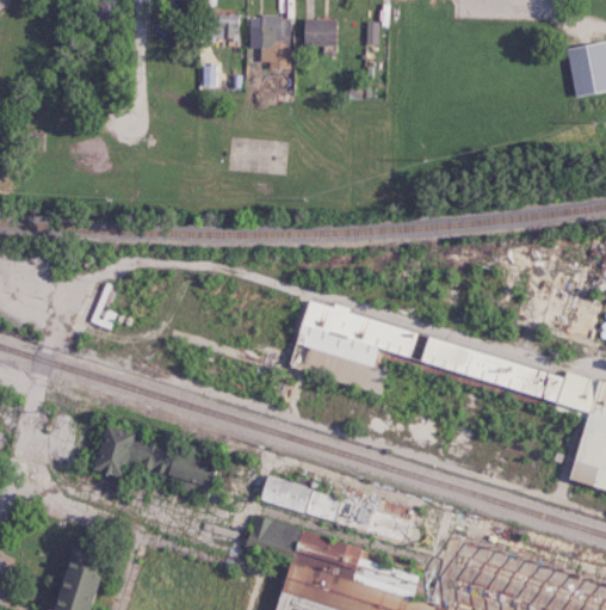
[(122,1),(92,0),(91,26),(122,26),(122,1)]
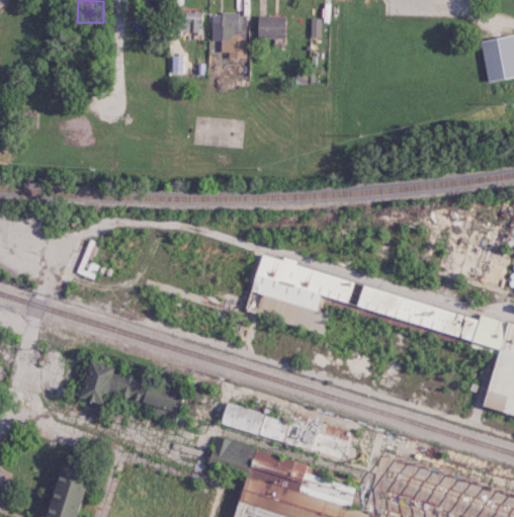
[(179,32),(203,33),(204,9),(192,8),(192,12),(180,11),(179,32)]
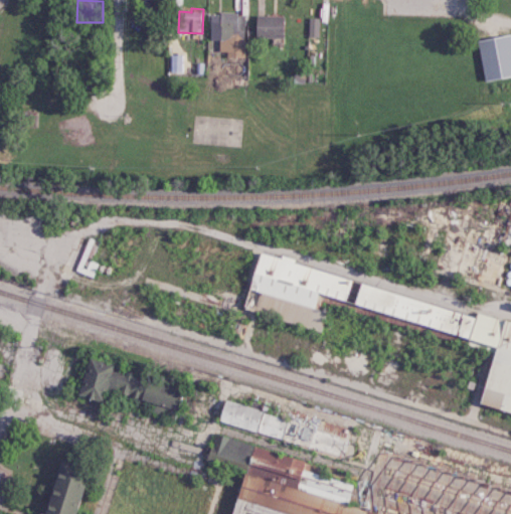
[(247,57),(247,14),(214,14),(214,40),(223,40),(223,52),(230,52),(230,57),(247,57)]
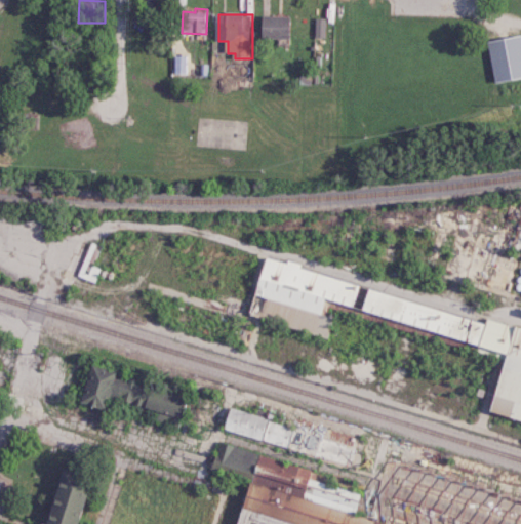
[(291,39),(291,16),(264,17),(264,40),(291,39)]
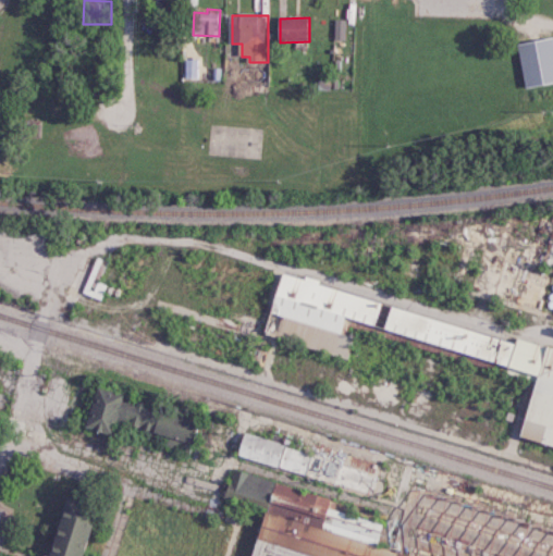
[(519,44),(527,88),(552,83),(552,38),(519,44)]
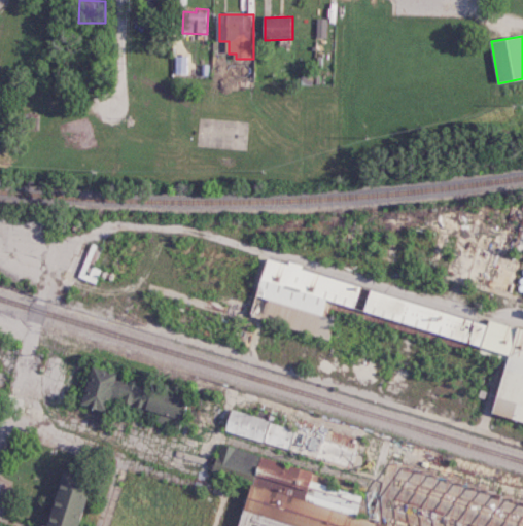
[(303,271),(304,265),(291,261),(290,265),(266,258),(256,297),(324,315),(327,302),(354,309),(360,285),(303,271)]
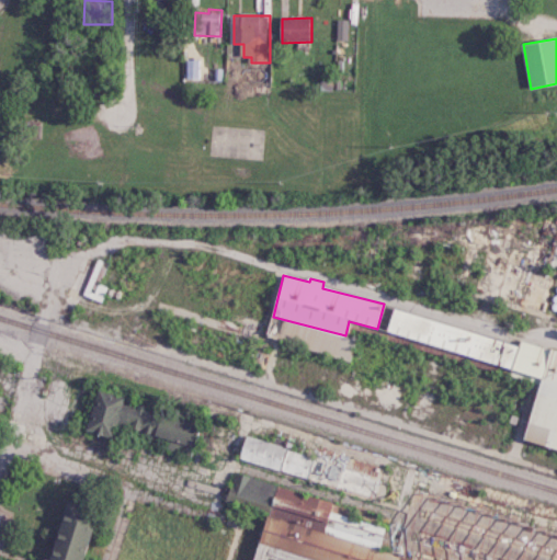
[(86,296),(105,303),(110,287),(91,281),(86,296)]
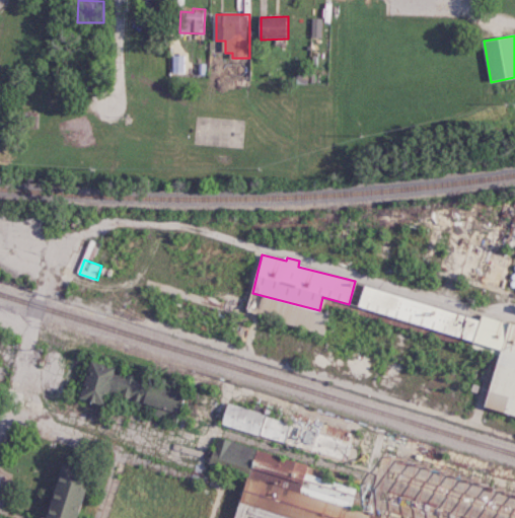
[(484,410),(514,418),(514,325),(482,317),(482,318),(363,287),(357,308),(377,313),(376,316),(475,342),(473,349),(498,355),(484,410)]
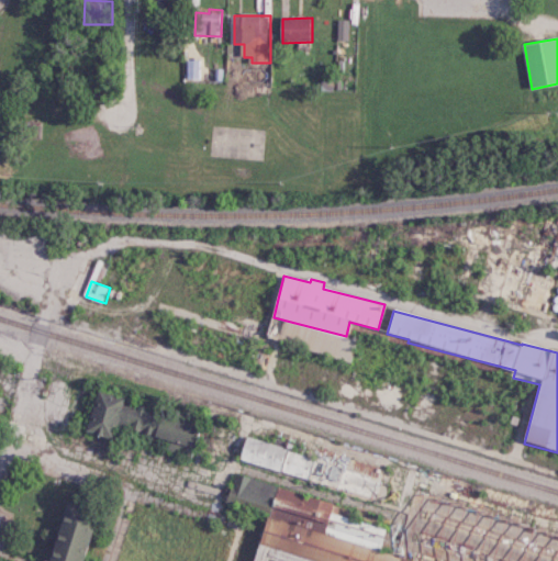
[(345,338),(286,321),(281,336),(269,333),(268,337),(356,362),(363,343),(345,337),(345,338)]
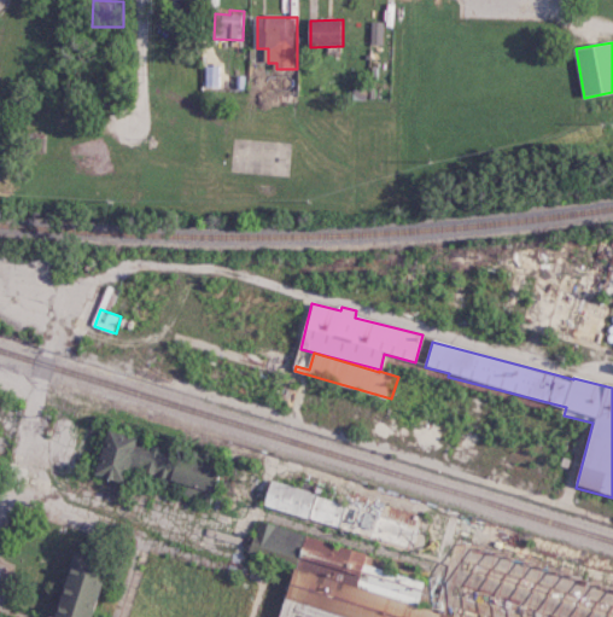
[(94,476),(122,483),(127,470),(190,485),(187,495),(208,500),(217,463),(105,434),(94,476)]
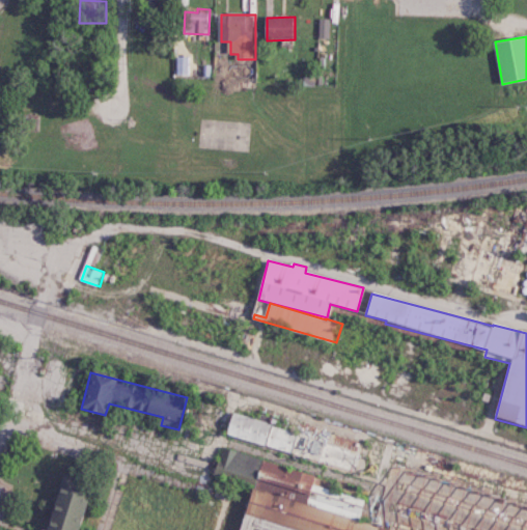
[(226,435),(295,453),(301,433),(232,414),(226,435)]
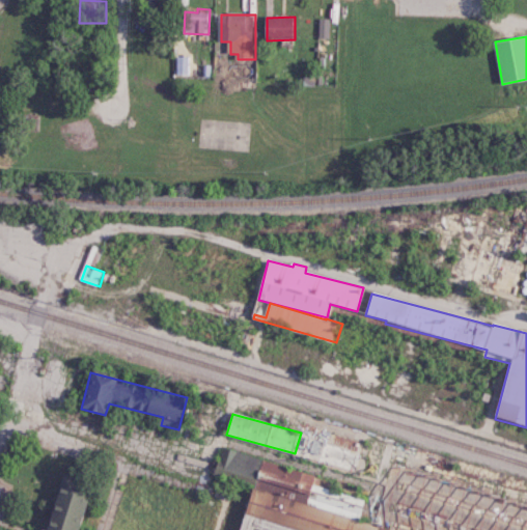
[(351,529),(222,440),(215,529),(351,529)]
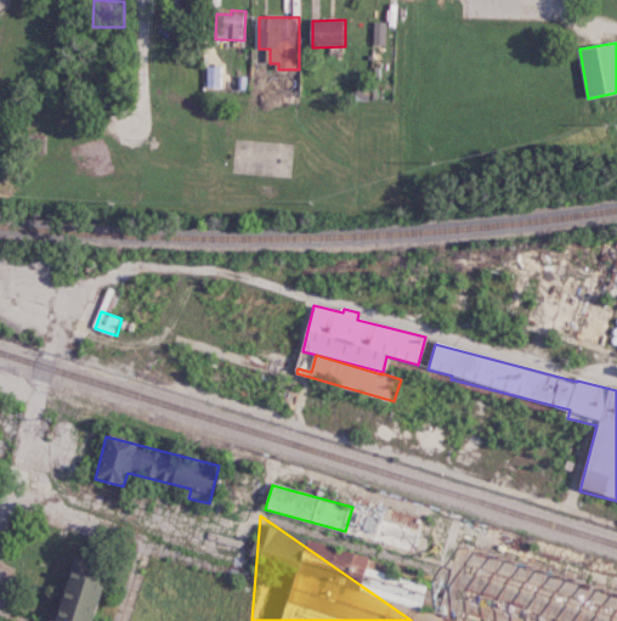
[(89,620),(105,566),(69,558),(52,620),(89,620)]
